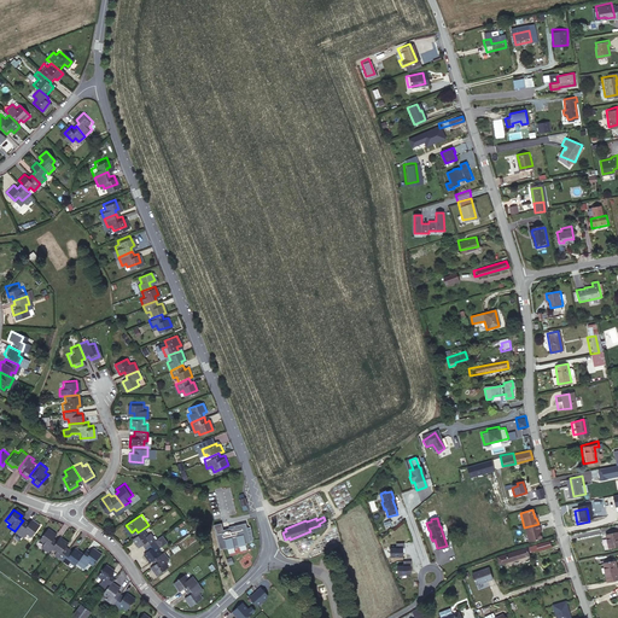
[(27,524),(23,520),(15,531),(22,538),(25,535),(29,537),(38,526),(29,520),(27,524)]
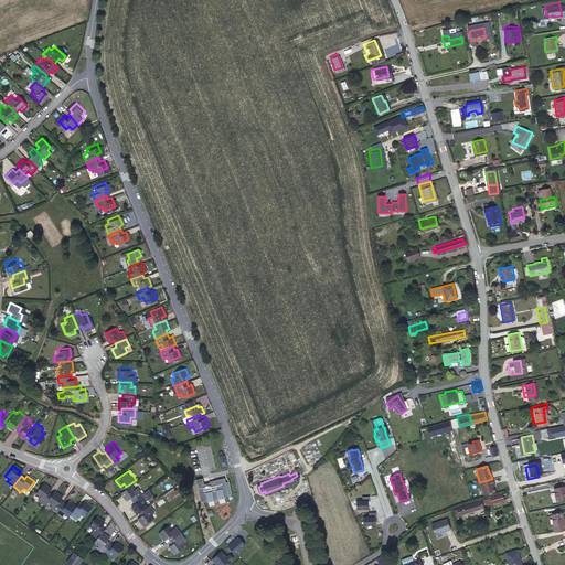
[(202,486),(209,509),(227,503),(225,496),(231,494),(226,476),(204,482),(202,477),(195,478),(198,487),(202,486)]
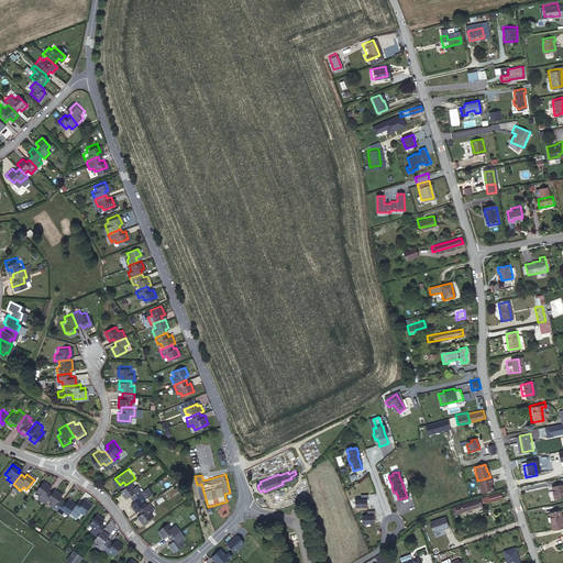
[(490,477),(477,481),(482,494),(493,490),(490,483),(492,483),(490,477)]
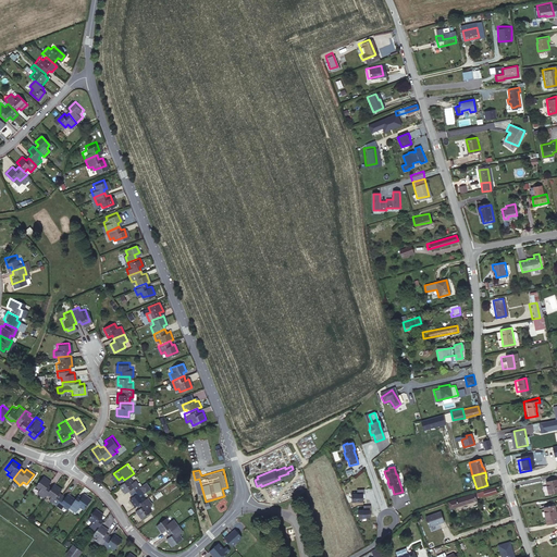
[(132,491),(141,484),(137,478),(133,480),(131,475),(124,480),(121,483),(126,491),(130,489),(132,491)]
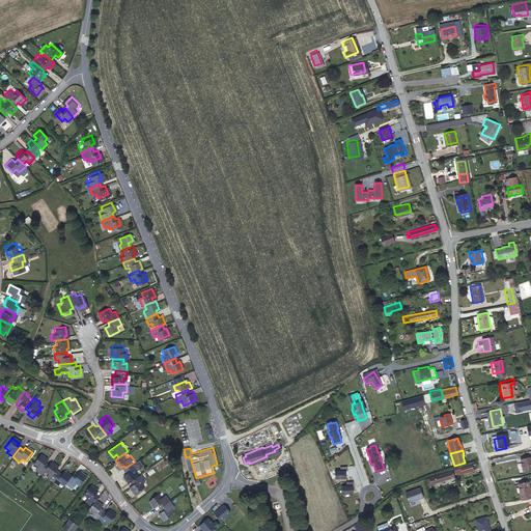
[(45,472),(51,465),(49,463),(51,460),(44,454),(35,465),(38,468),(36,471),(43,475),(45,472)]
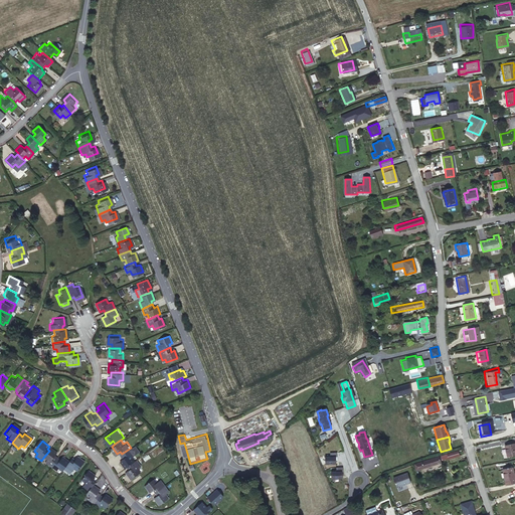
[(514,454),(514,447),(514,444),(504,446),(505,456),(514,454)]
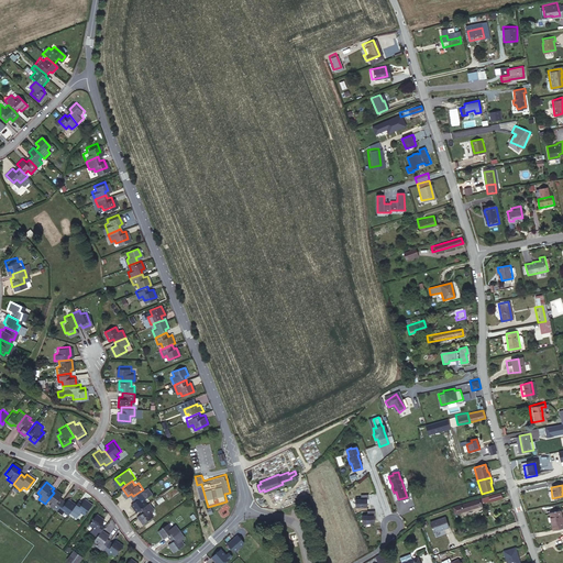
[(132,503),(136,509),(140,507),(146,501),(144,498),(147,496),(143,489),(133,496),(135,500),(132,503)]
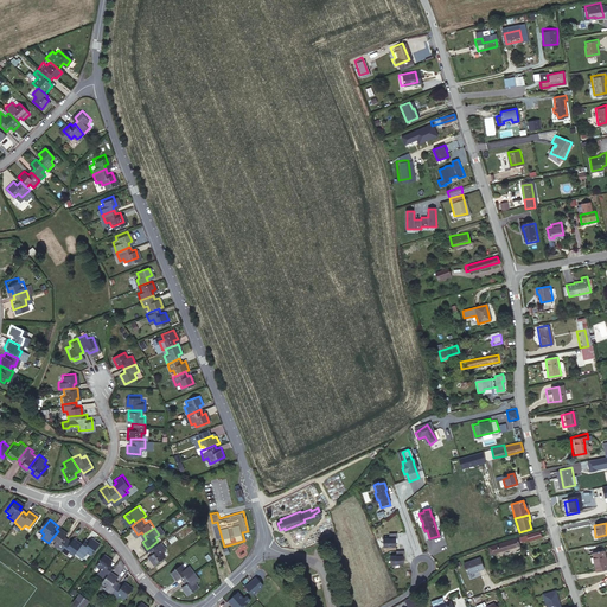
[(59,532),(58,531),(51,540),(56,543),(53,545),(59,550),(68,538),(65,537),(68,534),(63,529),(59,532)]
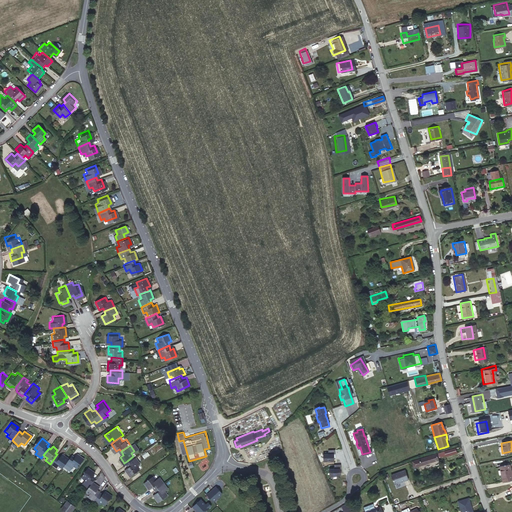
[(457,455),(455,450),(442,455),(444,460),(457,455)]
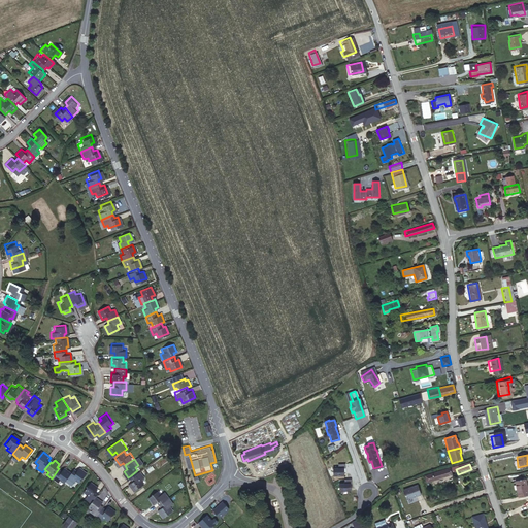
[(342,466),(335,466),(335,470),(330,470),(330,477),(341,477),(341,474),(341,470),(342,470),(342,466)]
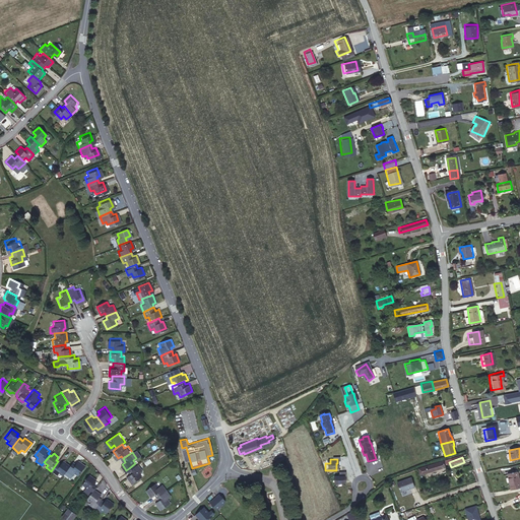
[(58,461),(51,471),(58,477),(60,474),(62,476),(70,465),(64,461),(61,464),(58,461)]
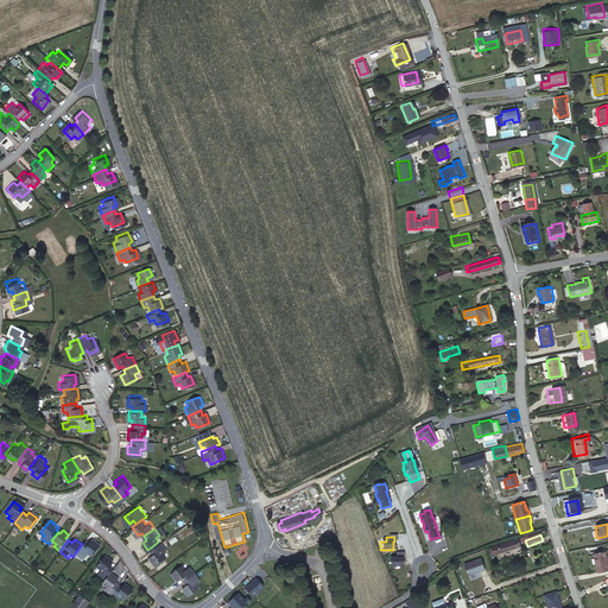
[(84,540),(82,544),(73,557),(75,558),(78,553),(84,558),(88,555),(90,557),(97,548),(90,542),(88,544),(84,540)]
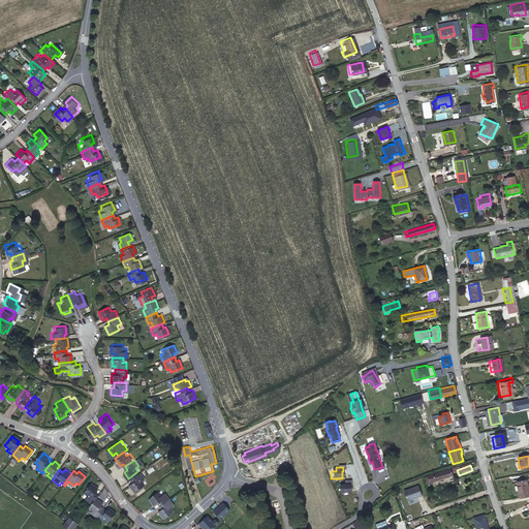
[(144,476),(139,470),(137,471),(131,476),(133,479),(129,483),(134,490),(144,484),(141,478),(144,476)]
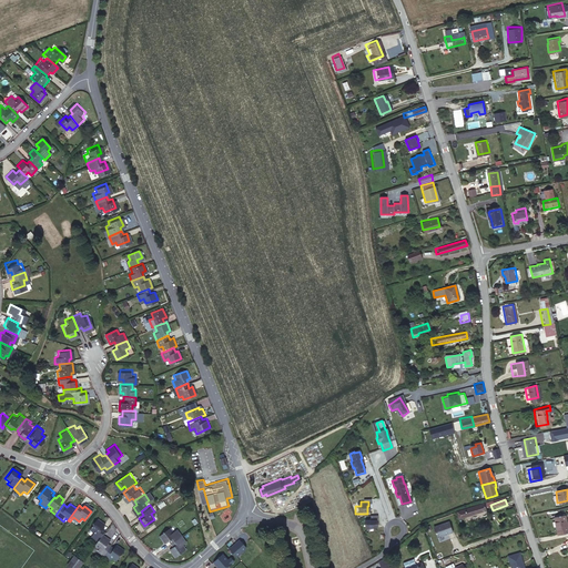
[(483,507),(457,517),(459,525),(486,516),(483,507)]
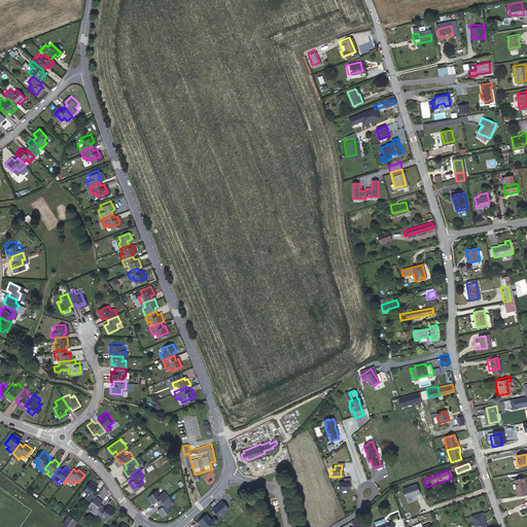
[(526,493),(526,491),(524,477),(514,479),(517,495),(526,493)]
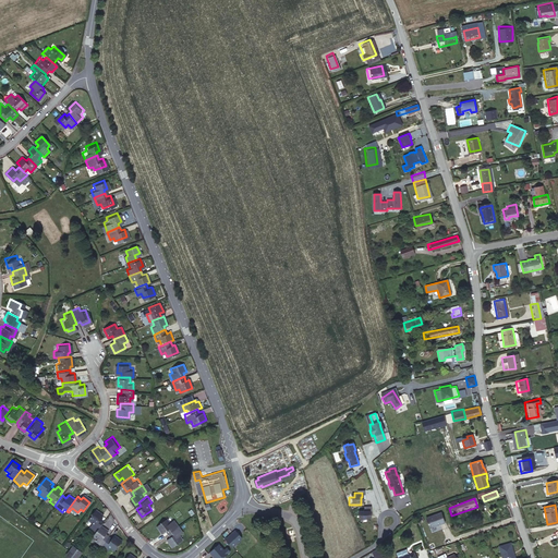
[(368,509),(361,509),(361,513),(355,513),(355,521),(367,521),(367,518),(367,513),(368,513),(368,509)]
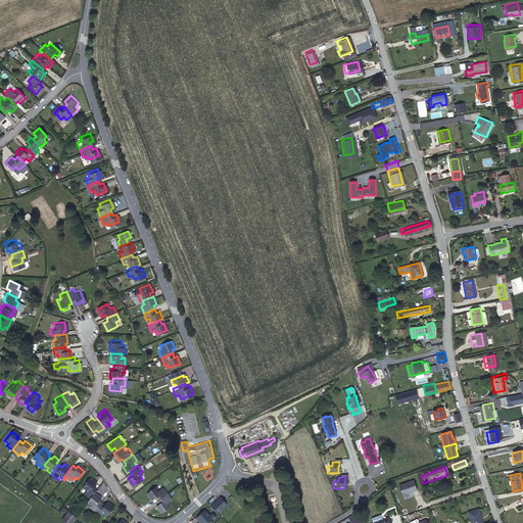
[(95,492),(98,488),(95,485),(97,483),(91,479),(85,487),(89,491),(87,494),(91,497),(95,492)]
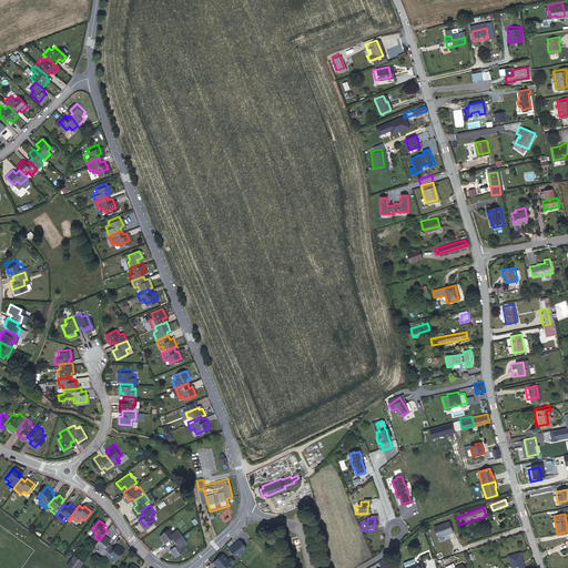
[(447,523),(432,528),(436,538),(450,533),(447,523)]
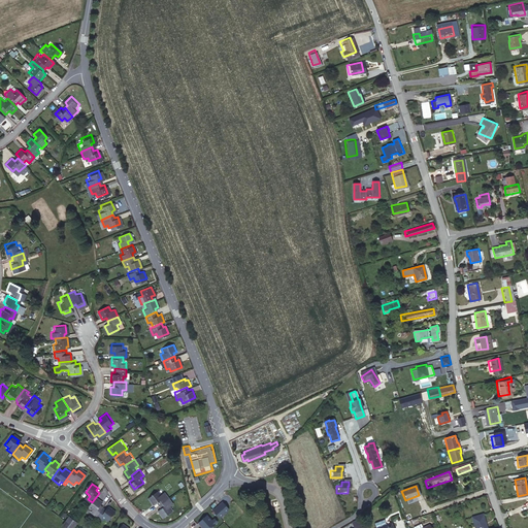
[(155,504),(156,506),(167,499),(164,494),(160,496),(158,492),(147,499),(152,506),(155,504)]
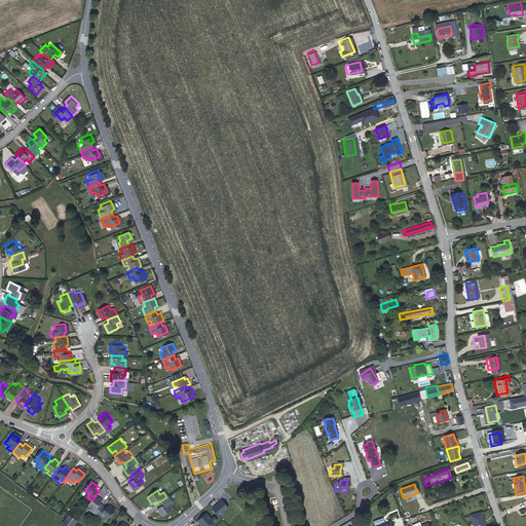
[(91,500),(88,504),(92,508),(90,511),(96,515),(104,505),(102,504),(104,502),(96,495),(91,500)]
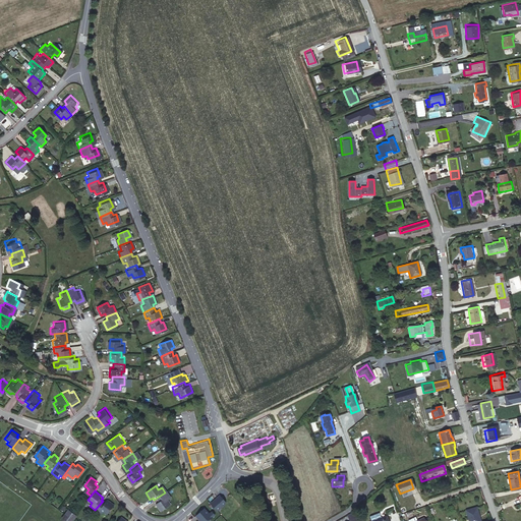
[(165,493),(154,500),(157,504),(154,506),(159,513),(169,506),(167,503),(170,500),(165,493)]
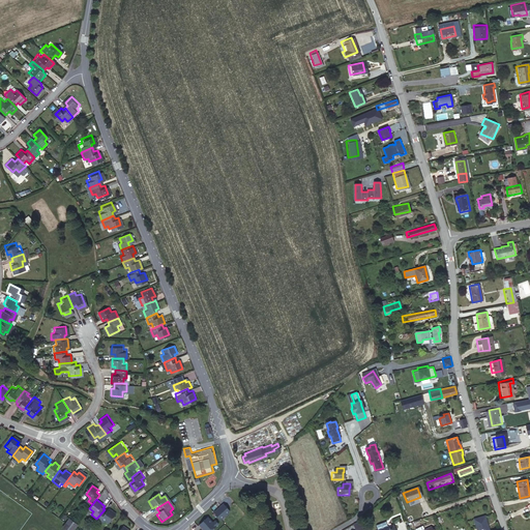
[(218,509),(218,508),(214,512),(221,520),(229,512),(230,510),(224,504),(219,507),(221,507),(218,509)]
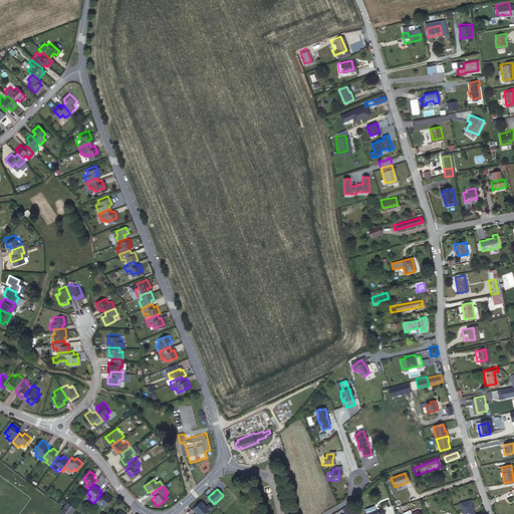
[(101,494),(93,503),(101,509),(103,506),(106,508),(113,499),(106,494),(104,497),(101,494)]
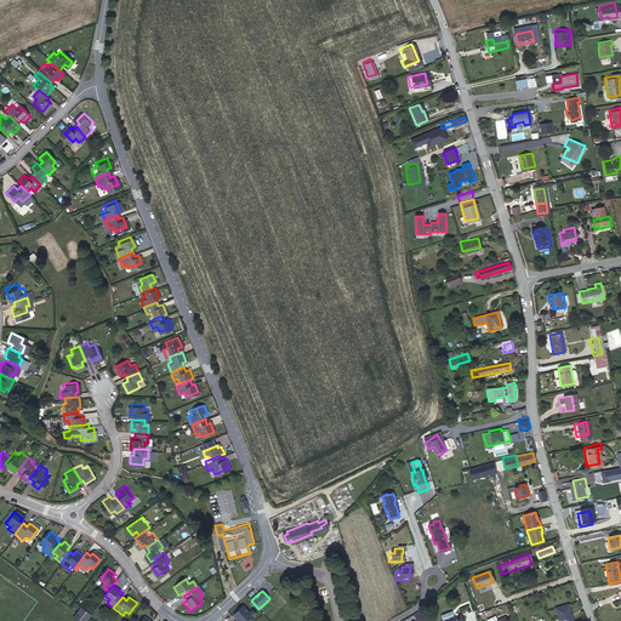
[(78,604),(75,608),(85,615),(89,611),(78,604)]
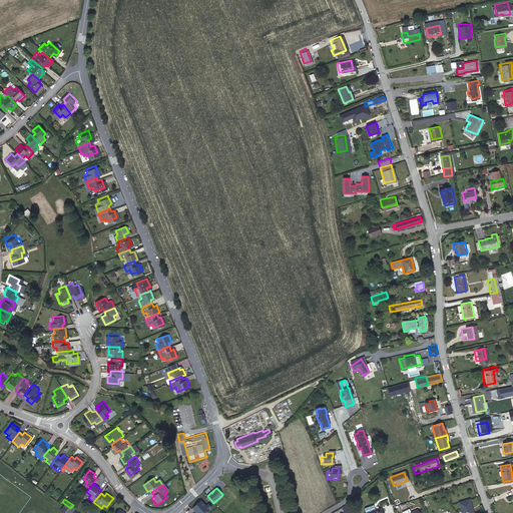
[(472,512),(468,499),(461,501),(463,512),(472,512)]
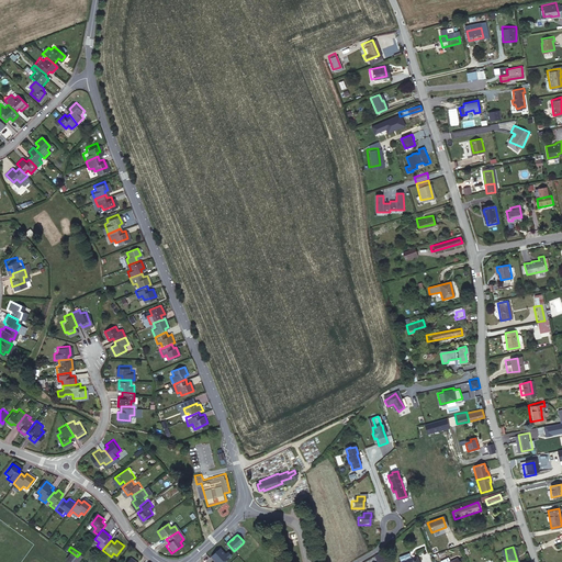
[(216,561),(224,561),(232,555),(228,552),(226,554),(221,548),(211,557),(214,560),(215,560),(216,561)]
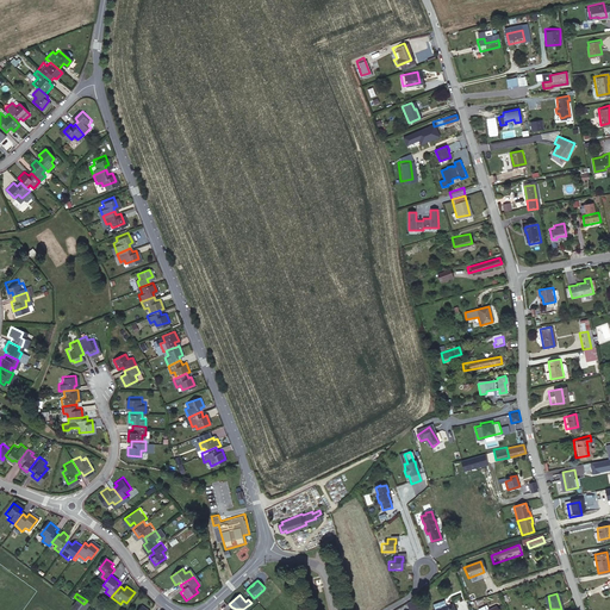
[(83,604),(74,597),(70,601),(81,608),(83,604)]
